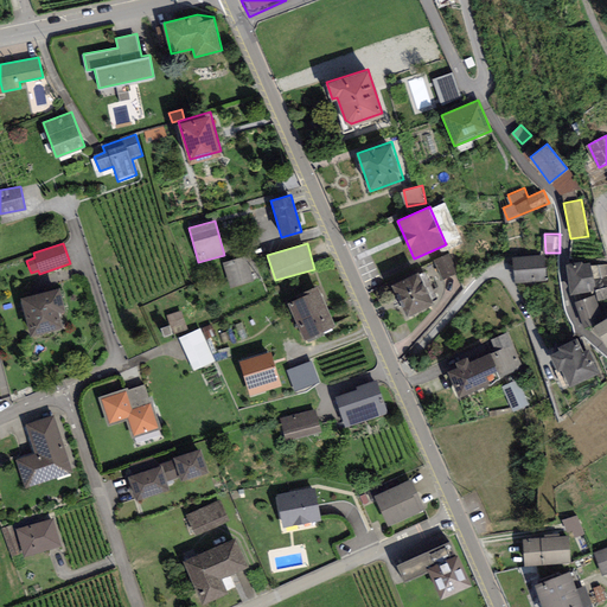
[(458,272),(449,254),(435,260),(443,279),(458,272)]
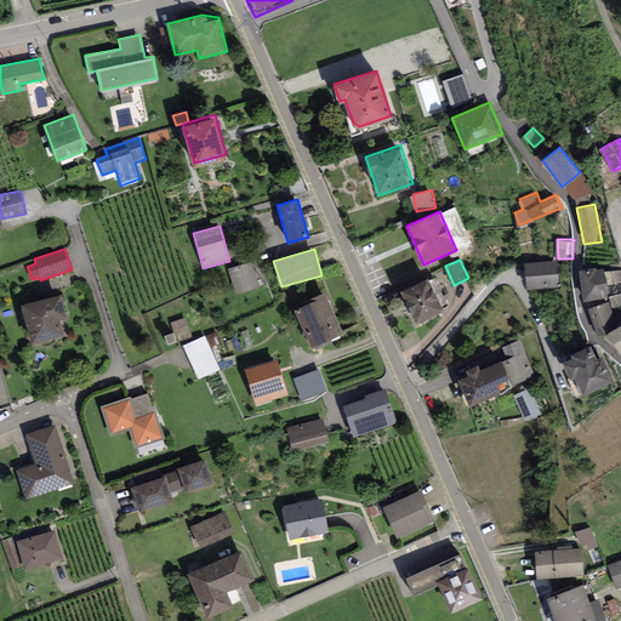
[(559,260),(523,263),(525,289),(562,286),(559,260)]
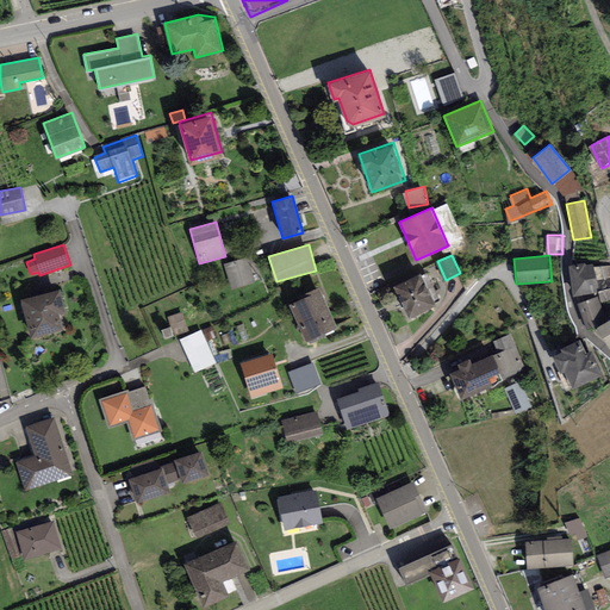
[(255,282),(247,256),(223,263),(231,290),(255,282)]
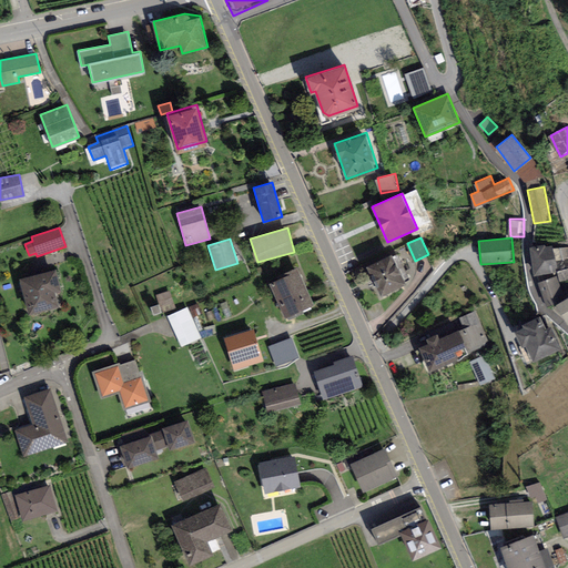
[(545,244),(529,246),(534,274),(557,271),(553,245),(546,246),(545,244)]
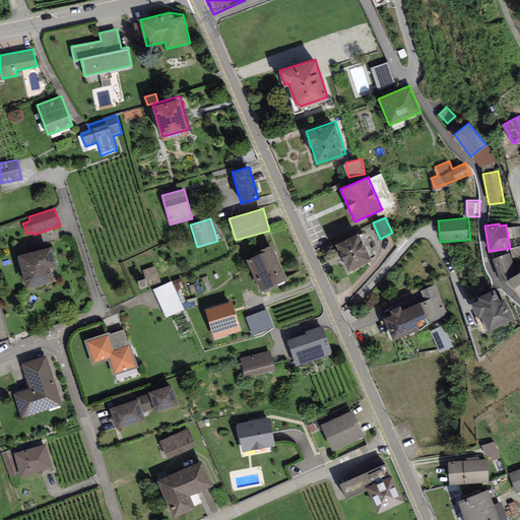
[(360,234),(359,231),(335,242),(348,269),(372,258),(371,256),(374,254),(364,232),(360,234)]
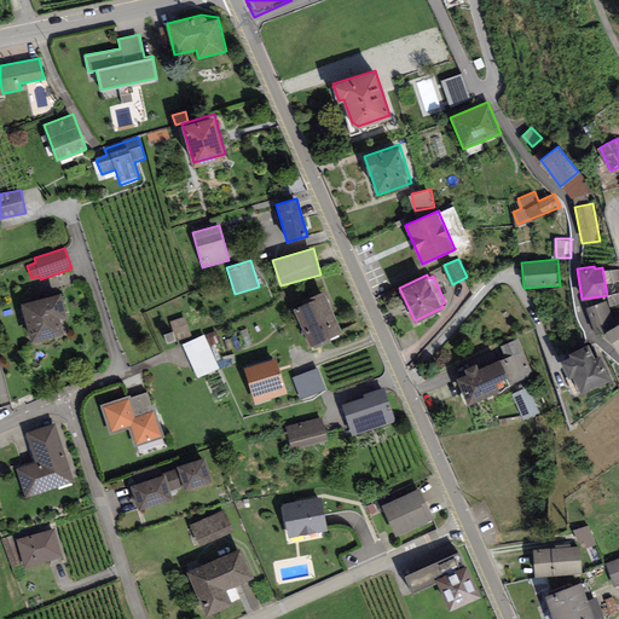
[(341,331),(320,289),(293,302),(312,345),(341,331)]
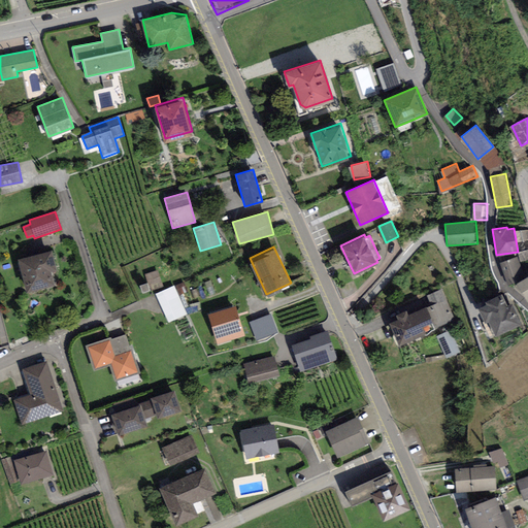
[(51,249),(18,259),(27,291),(55,283),(51,271),(57,269),(51,249)]
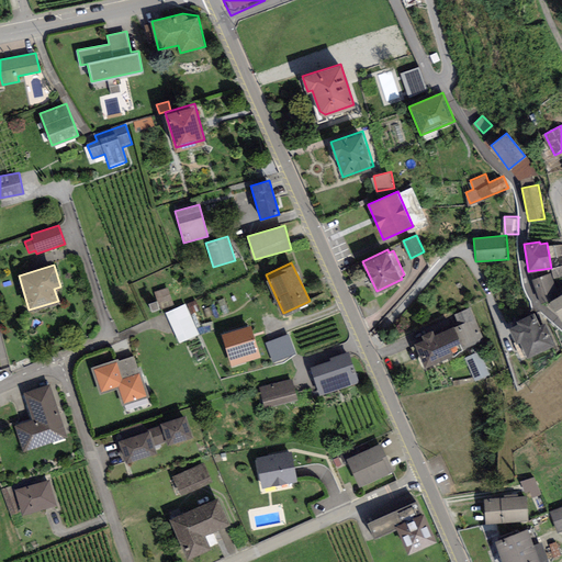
[(558,293),(550,272),(532,278),(540,300),(558,293)]
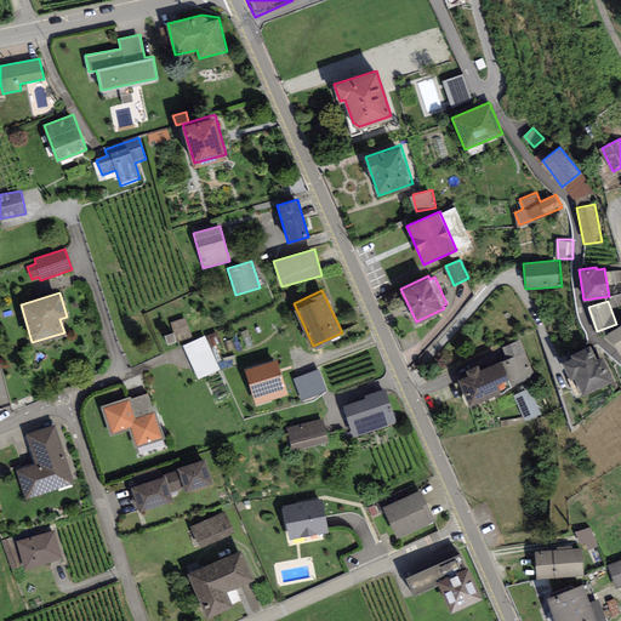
[(176,319),(182,339),(193,335),(187,315),(176,319)]
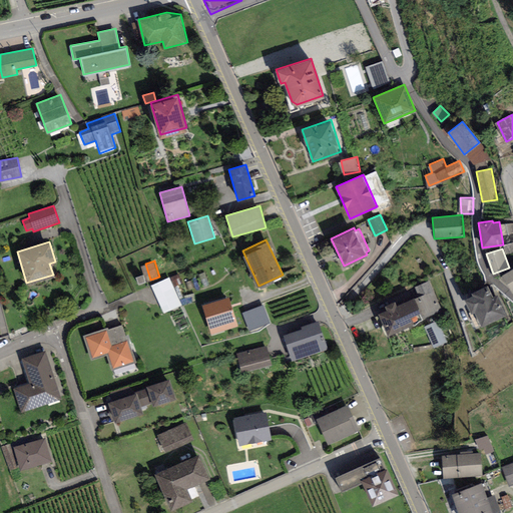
[(512,267),(501,274),(512,292),(512,291),(512,267)]
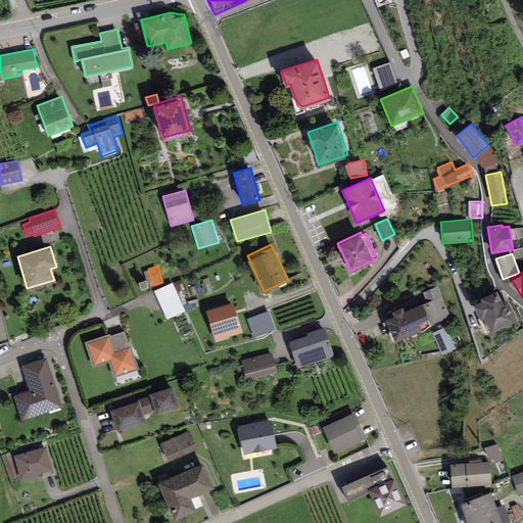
[(168,318),(186,311),(174,281),(155,288),(168,318)]
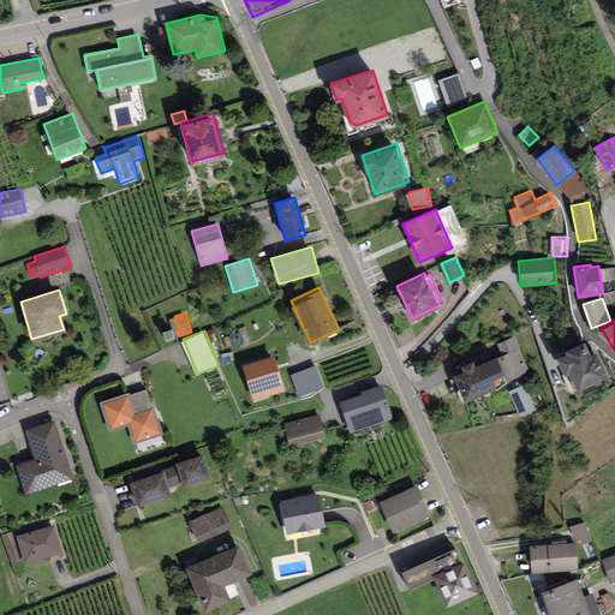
[(585,340),(565,348),(566,353),(556,357),(565,374),(568,372),(577,390),(608,376),(597,353),(591,356),(585,340)]
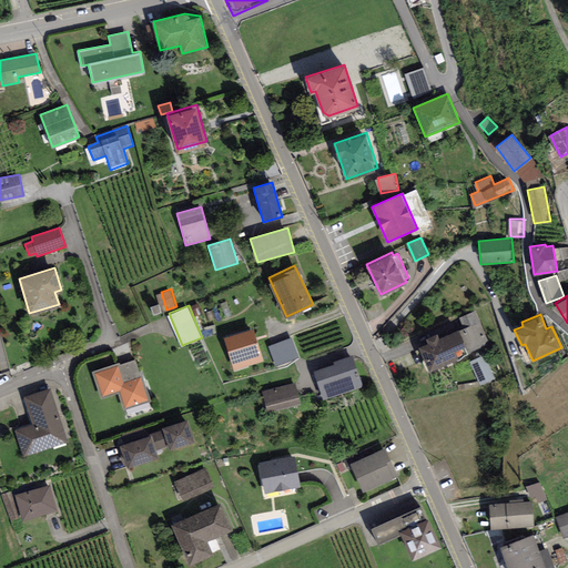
[(484,343),(475,324),(462,330),(469,348),(484,343)]
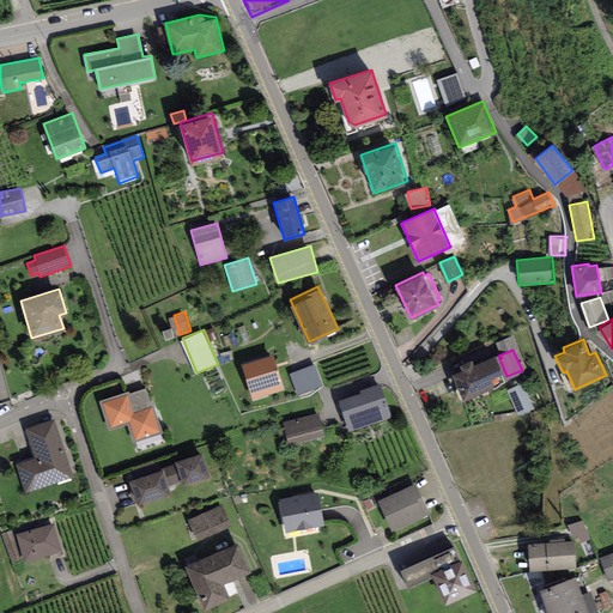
[(285,390),(274,353),(242,363),(253,400),(285,390)]
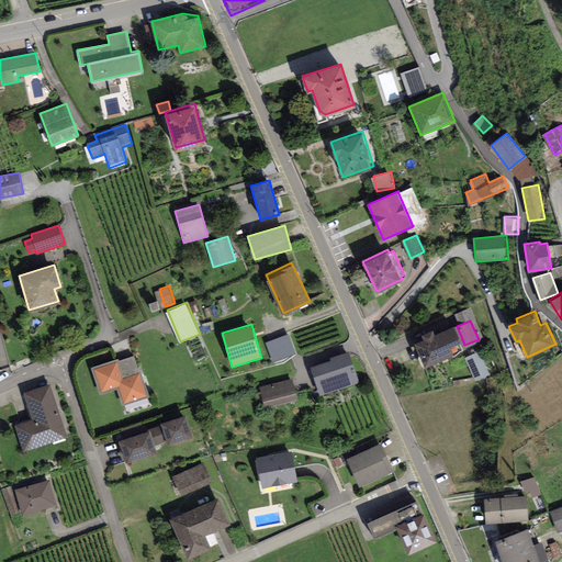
[(424,337),(415,341),(426,368),(465,350),(454,324),(434,333),(433,328),(422,333),(424,337)]
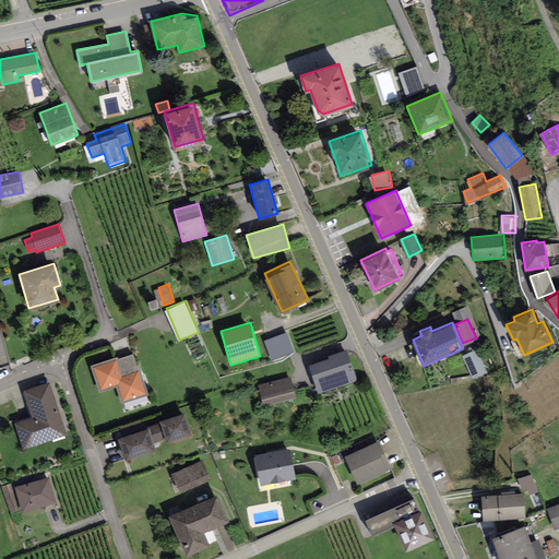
[(293,353),(285,332),(264,340),(272,360),(293,353)]
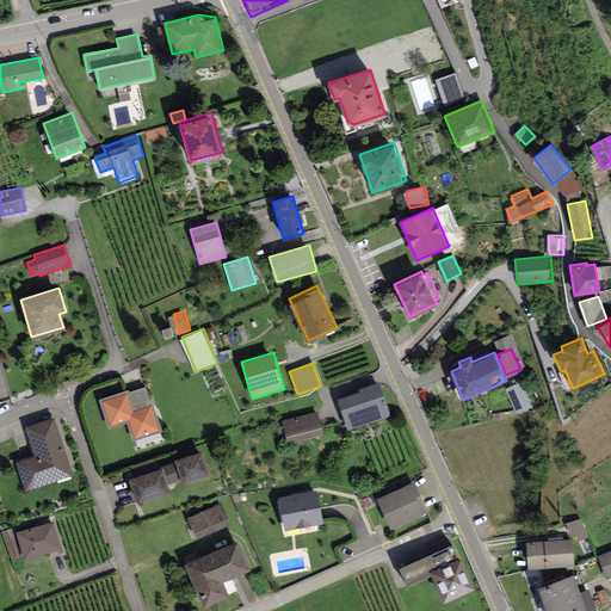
[(358,390),(337,399),(347,430),(390,415),(380,381),(358,388),(358,390)]
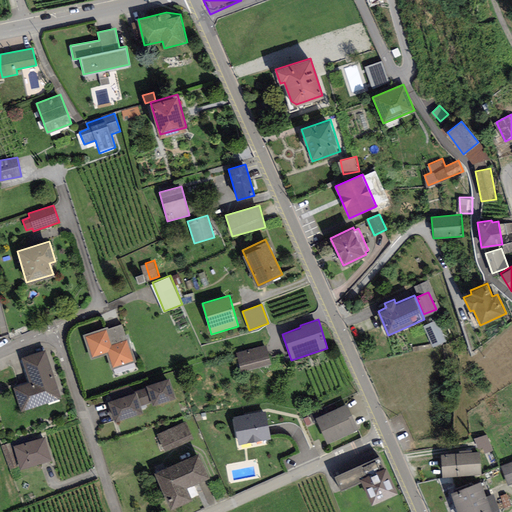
[(434,346),(447,340),(437,319),(424,325),(434,346)]
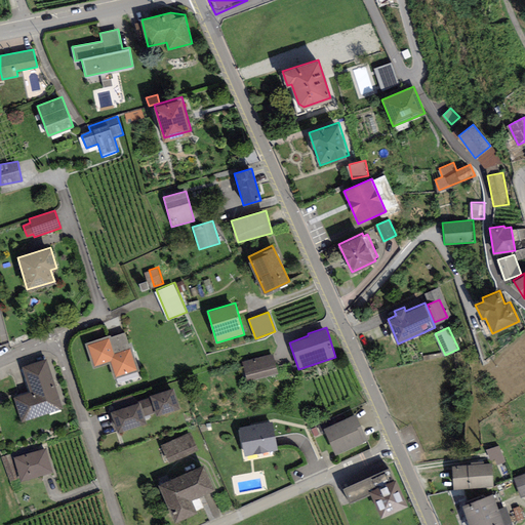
[(112,333),(84,342),(92,368),(110,363),(115,377),(139,369),(131,347),(129,347),(124,332),(113,336),(112,333)]
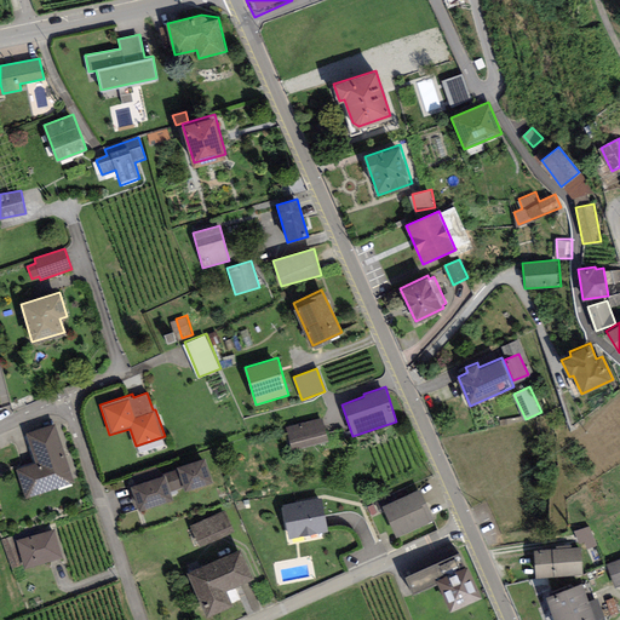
[(321,418),(286,426),(292,449),(327,440),(321,418)]
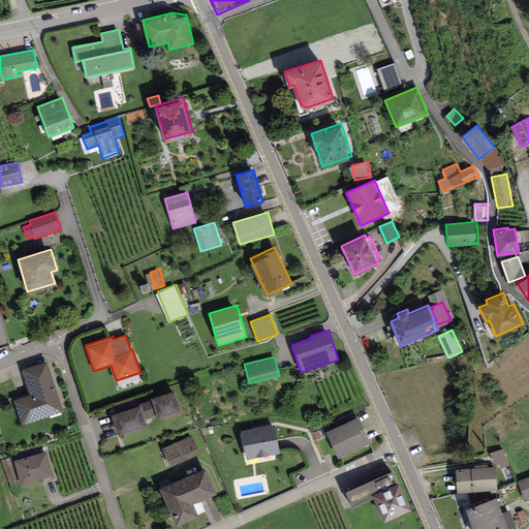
[(48,362),(23,370),(30,394),(13,399),(22,425),(63,411),(48,362)]
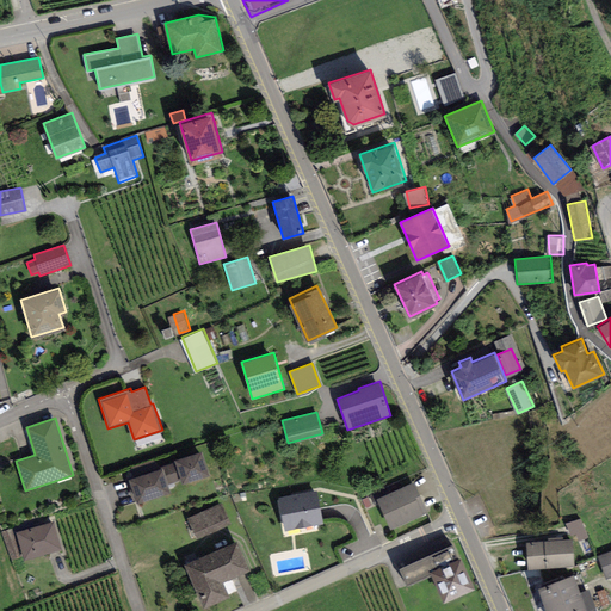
[(174,463),(127,479),(135,505),(171,493),(170,487),(183,482),(184,486),(210,477),(202,452),(174,461),(174,463)]
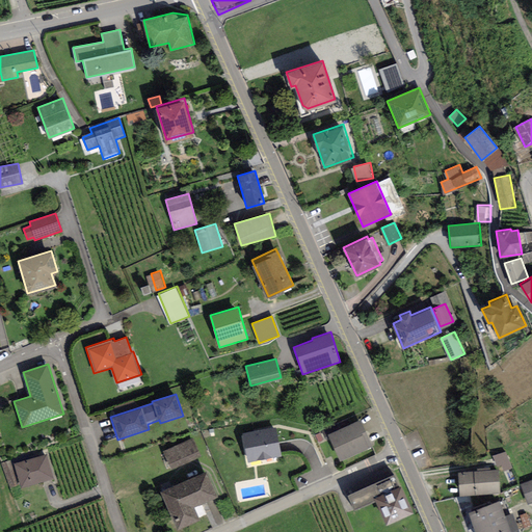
[(360,419),(327,434),(340,461),(373,446),(360,419)]
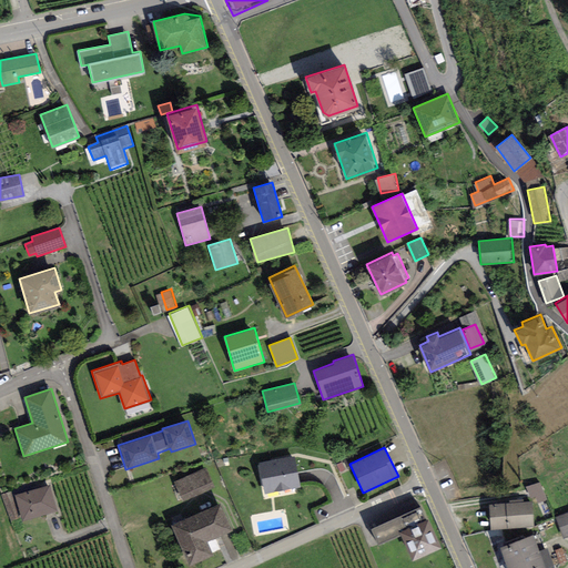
[(295,456),(259,464),(265,494),(301,486),(295,456)]
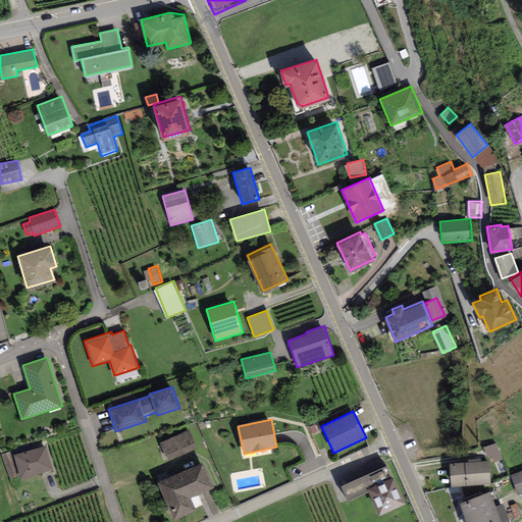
[(197,447),(188,428),(159,442),(168,462),(197,447)]
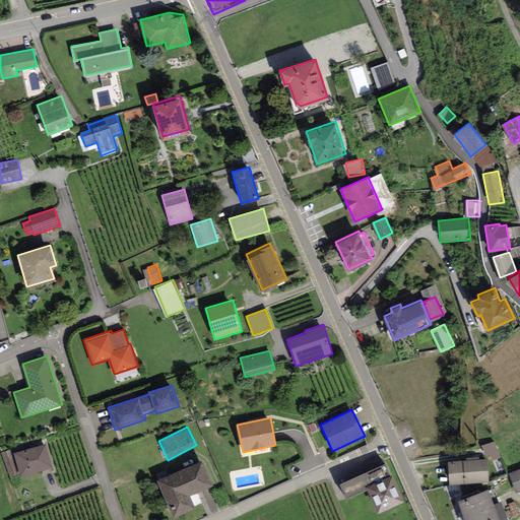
[(496,440),(484,444),(490,460),(501,456),(496,440)]
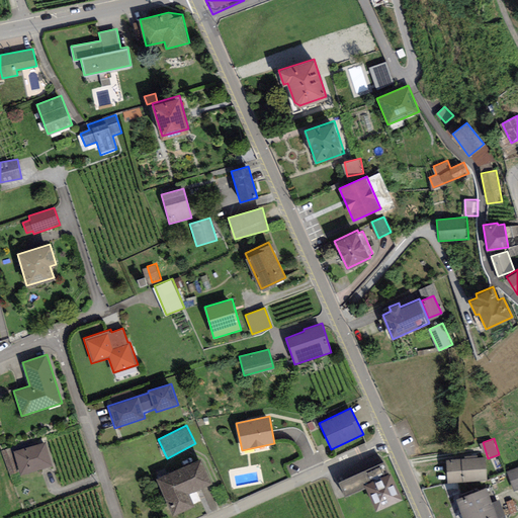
[(46,442),(13,451),(20,473),(52,464),(46,442)]
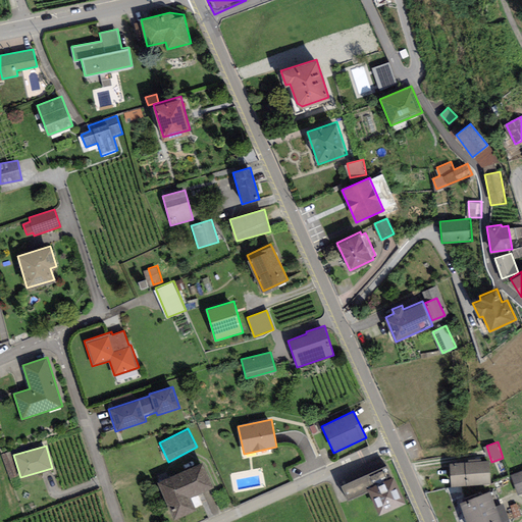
[(489,461),(451,463),(452,485),(490,483),(489,461)]
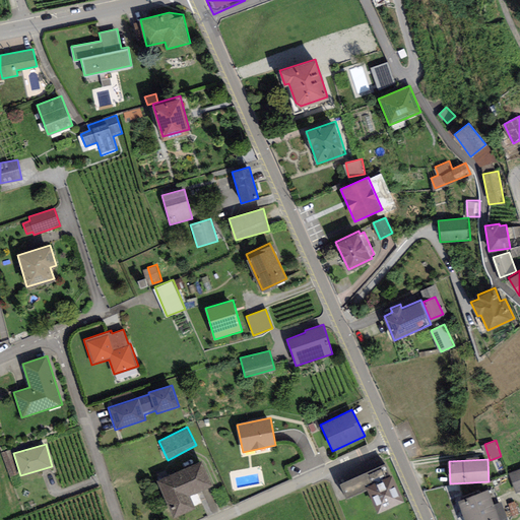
[(212,485),(200,460),(157,479),(174,516),(196,507),(191,496),(212,485)]
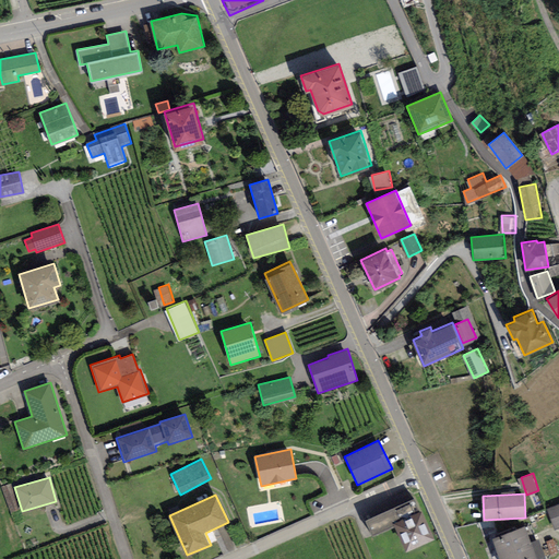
[(414,496),(365,519),(371,534),(395,524),(406,548),(432,536),(414,496)]
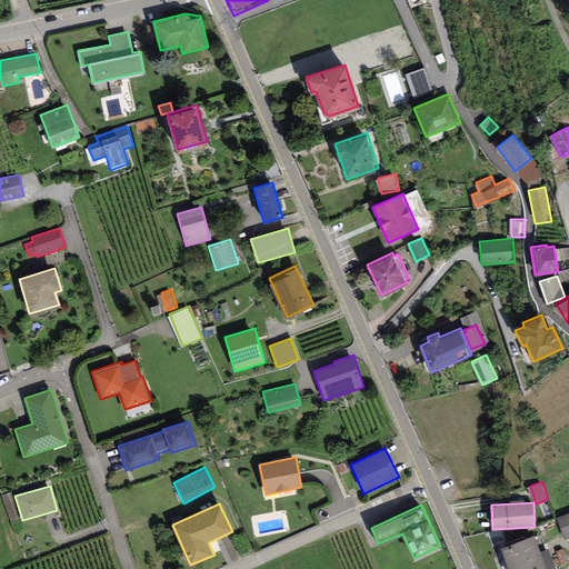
[(568,512),(557,517),(565,538),(568,536),(568,512)]
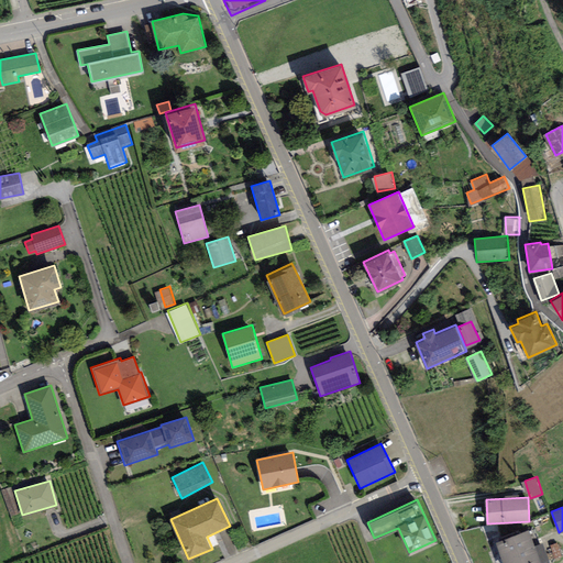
[(529,529),(497,541),(505,562),(541,562),(549,561),(541,542),(536,544),(529,529)]
